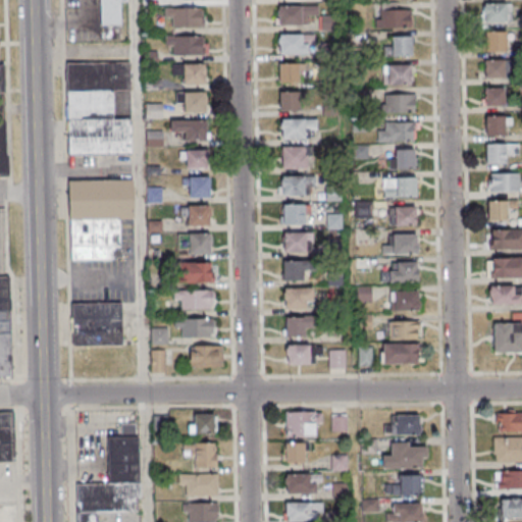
[(100,0),(101,25),(127,25),(127,3),(120,3),(119,0),(100,0)]
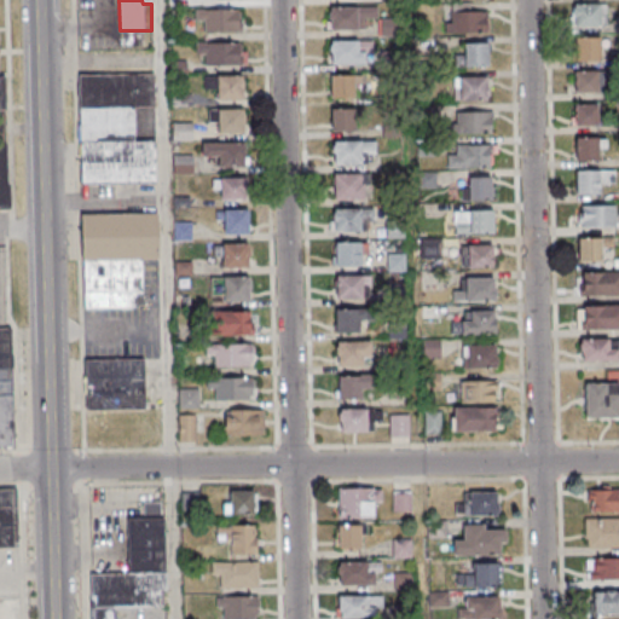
[(607,29),(607,5),(571,5),(571,29),(607,29)]
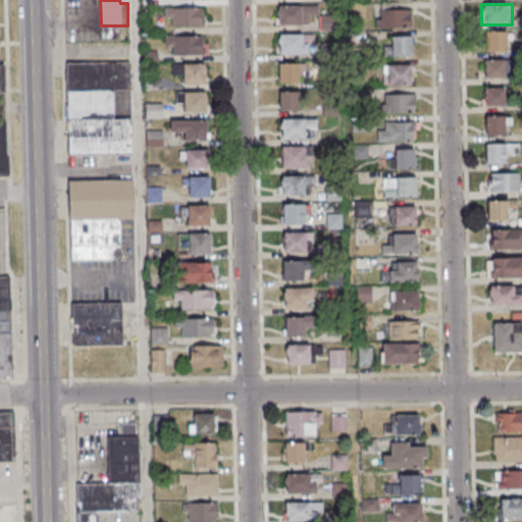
[(277,5),(277,25),(306,25),(306,14),(317,14),(317,5),(277,5)]
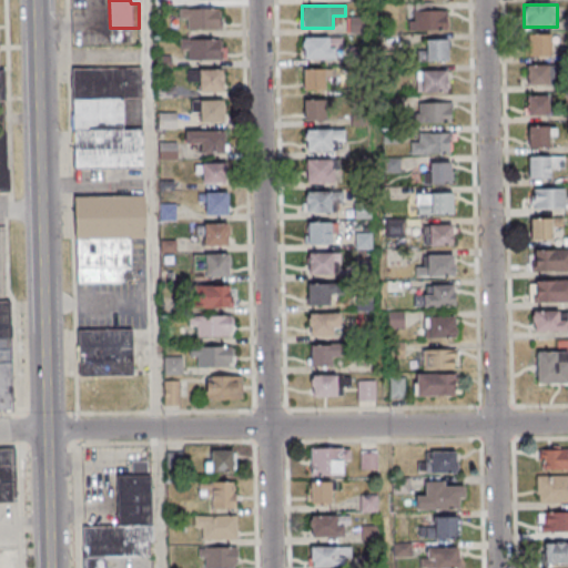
[(185,29),(222,29),(222,8),(185,8),(185,29)]
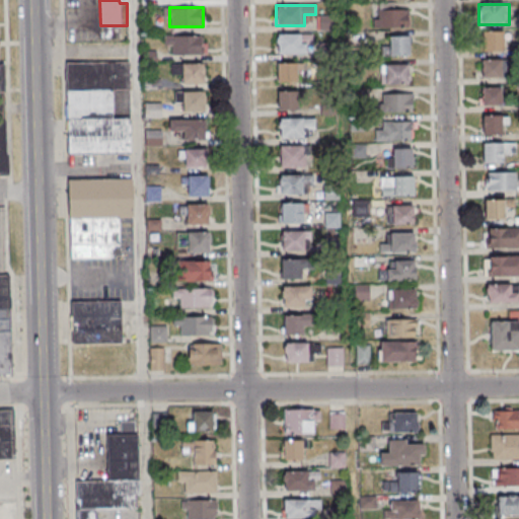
[(408,9),(373,9),(373,27),(408,27),(408,9)]
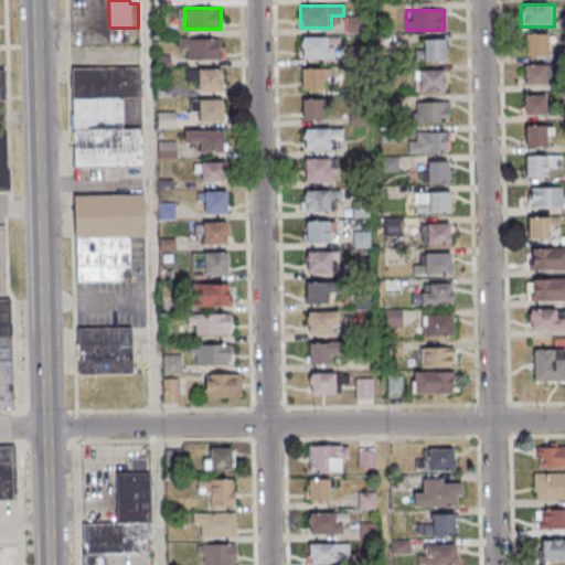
[(548,34),(522,34),(522,56),(548,56),(548,34)]
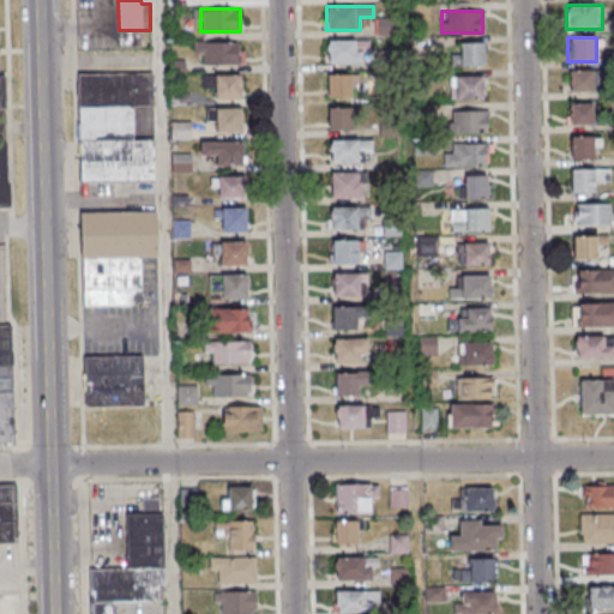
[(369,40),(327,40),(327,64),(369,64),(369,40)]
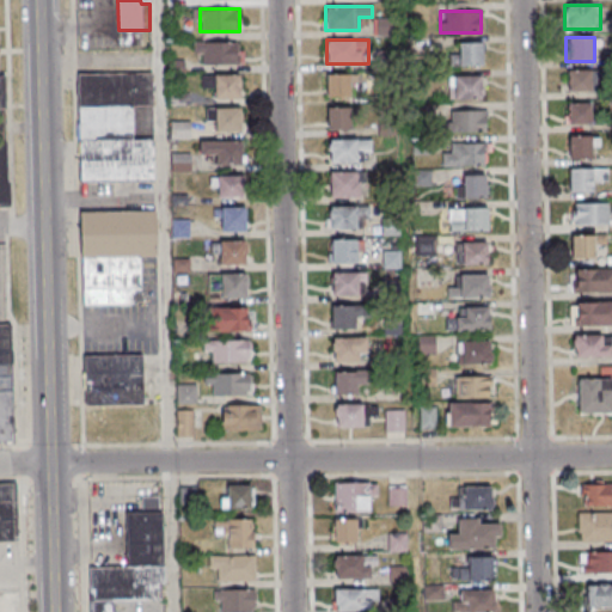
[(238,65),(238,42),(195,42),(195,65),(238,65)]
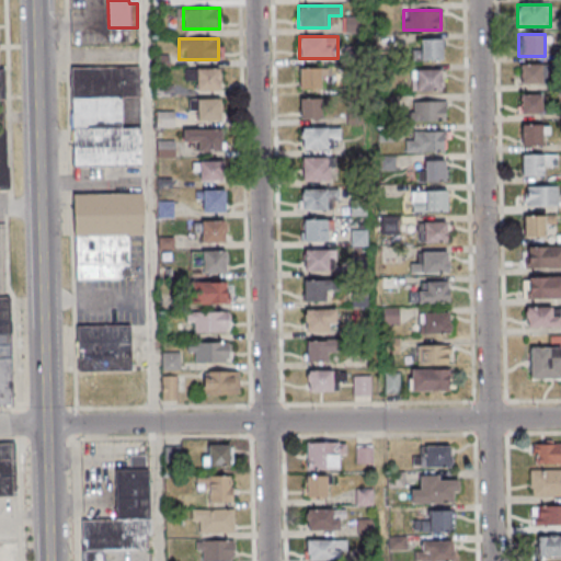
[(443,38),(421,38),(421,60),(443,60),(443,38)]
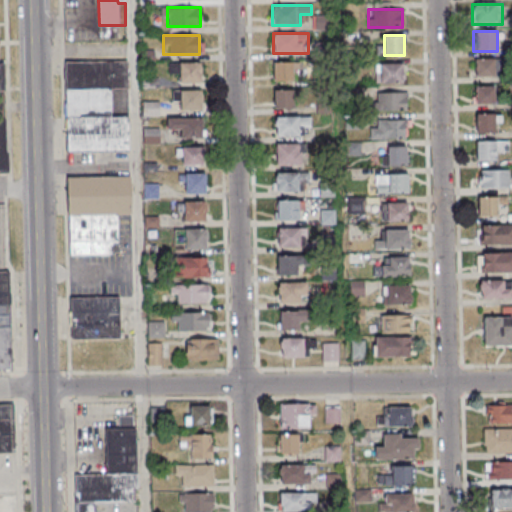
[(64,60),(66,151),(128,150),(128,116),(110,117),(109,88),(128,87),(127,59),(64,60)]
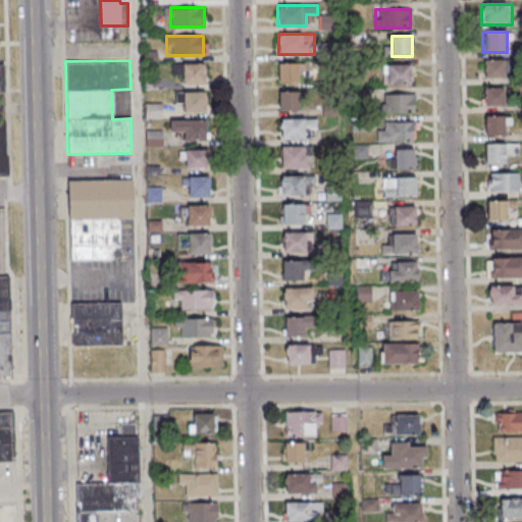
[(505,79),(505,60),(484,60),(484,79),(505,79)]
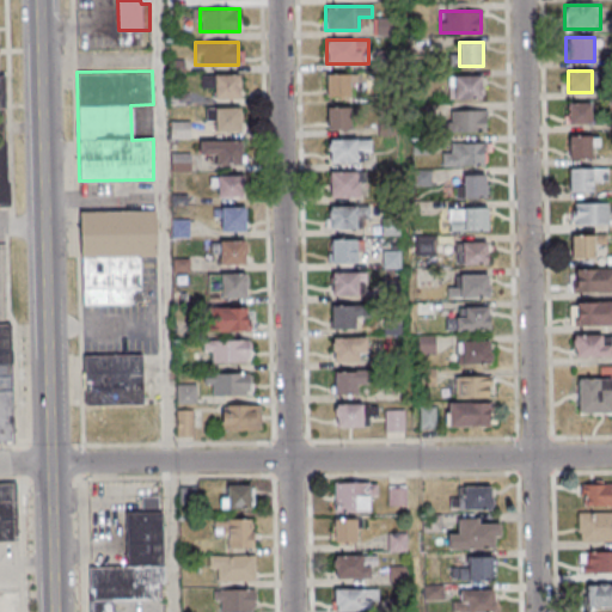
[(240,74),(214,74),(214,97),(240,97),(240,74)]
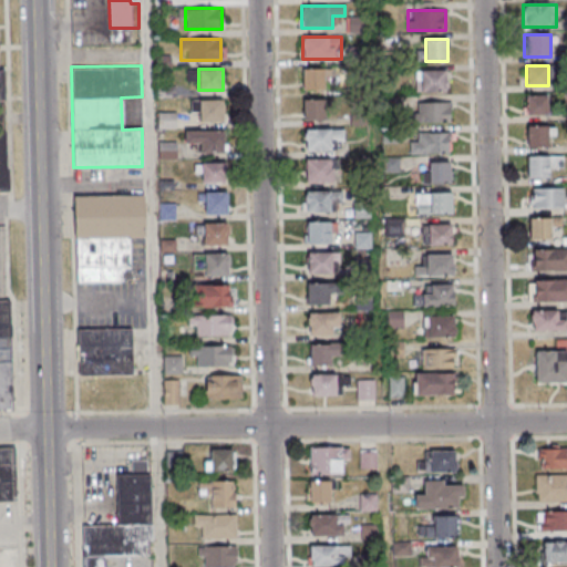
[(326,69),(302,69),(302,89),(326,89),(326,69)]
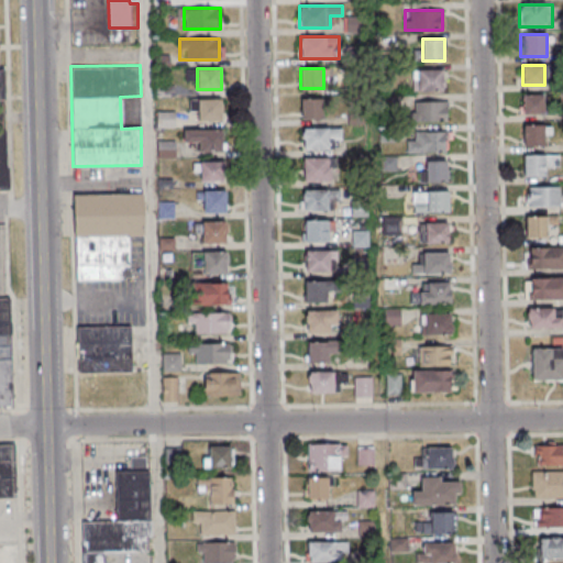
[(444,70),(412,70),(412,91),(444,91),(444,70)]
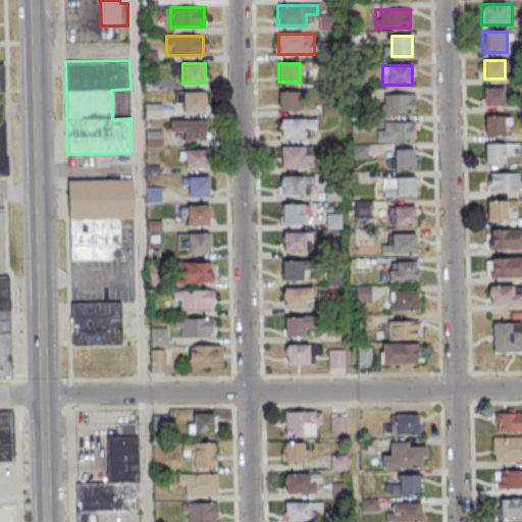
[(484,88),(484,106),(505,106),(505,88),(484,88)]
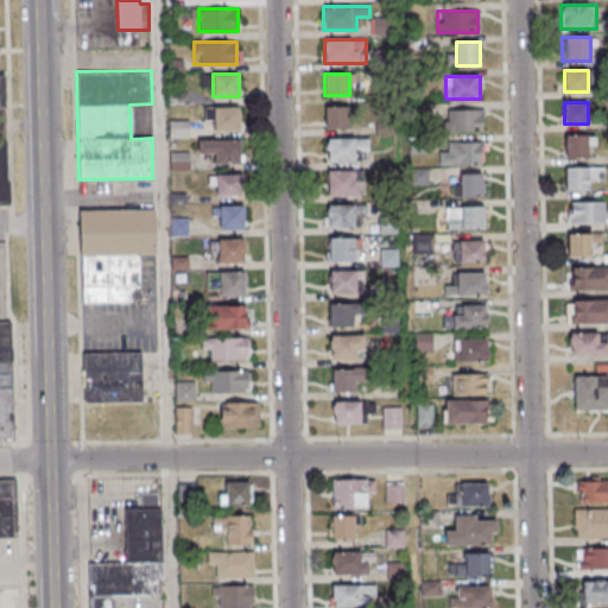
[(349,106),(327,106),(327,128),(349,128),(349,106)]
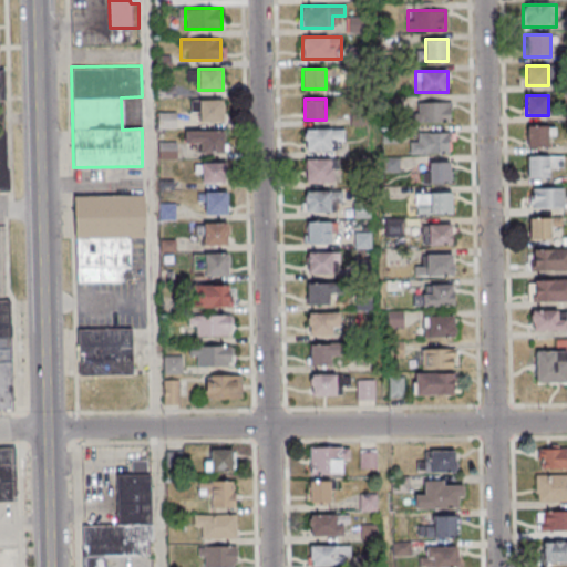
[(193,112),(200,112),(200,122),(223,122),(223,100),(193,100),(193,112)]
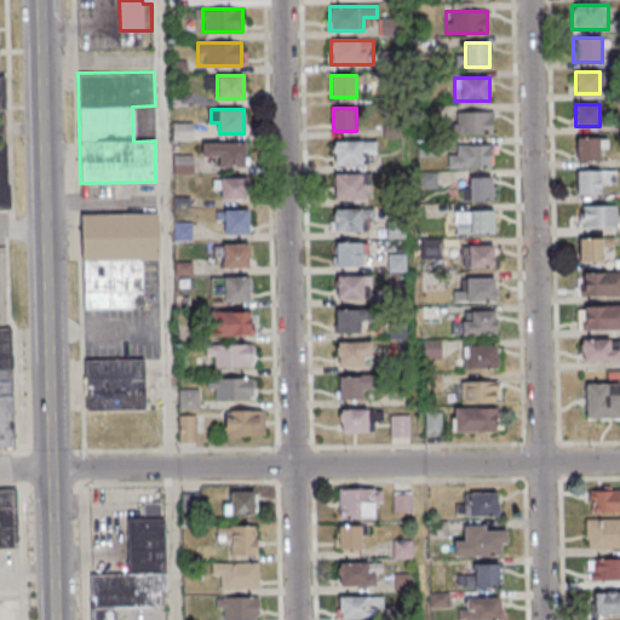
[(461,113),(461,135),(493,135),(493,113),(461,113)]
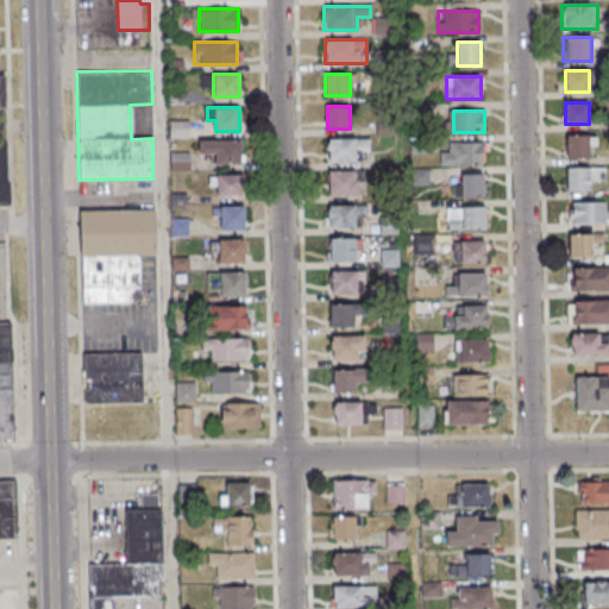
[(565,136),(565,157),(589,157),(589,148),(596,148),(596,136),(565,136)]
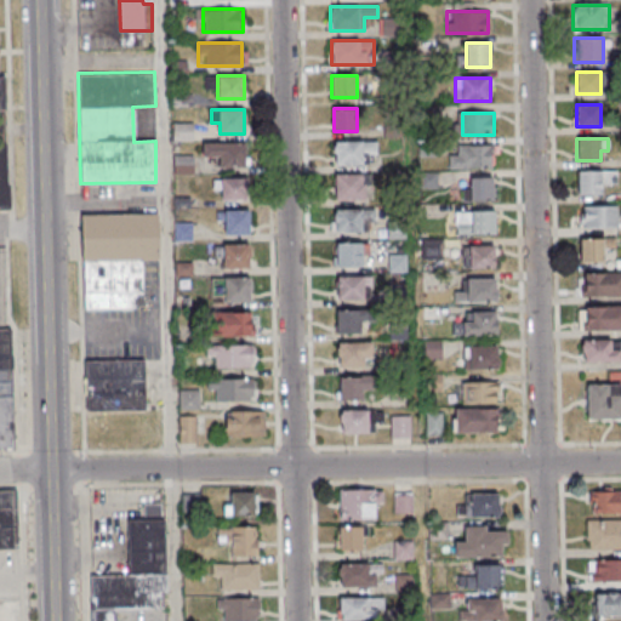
[(363,142),(335,142),(335,164),(363,165),(363,142)]
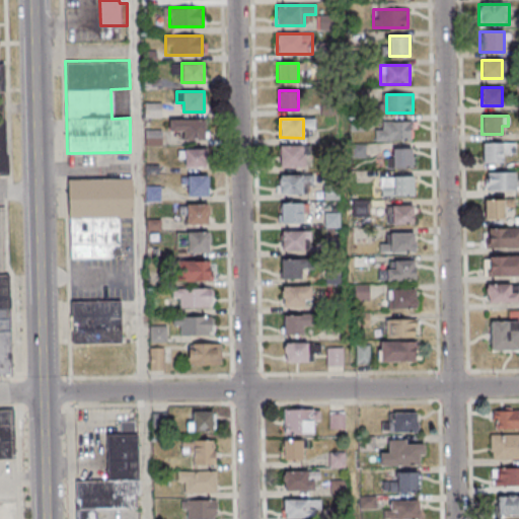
[(170,131),(183,131),(183,141),(206,141),(206,120),(170,120),(170,131)]
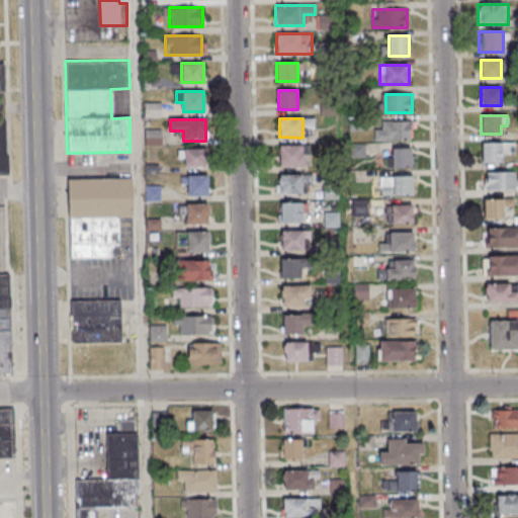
[(411,122),(381,122),(381,131),(375,131),(375,140),(411,140),(411,122)]
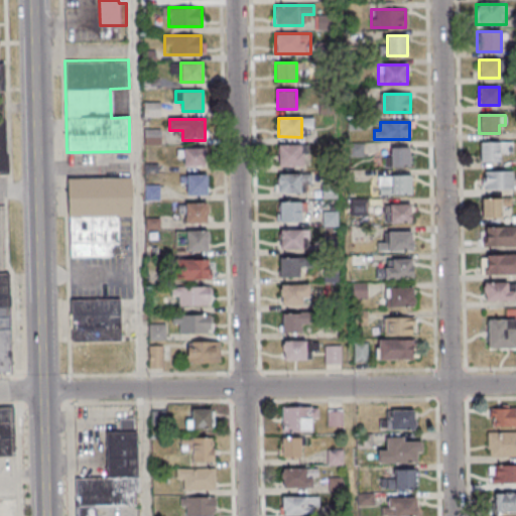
[(480,161),(501,161),(501,152),(512,152),(512,142),(480,142),(480,161)]
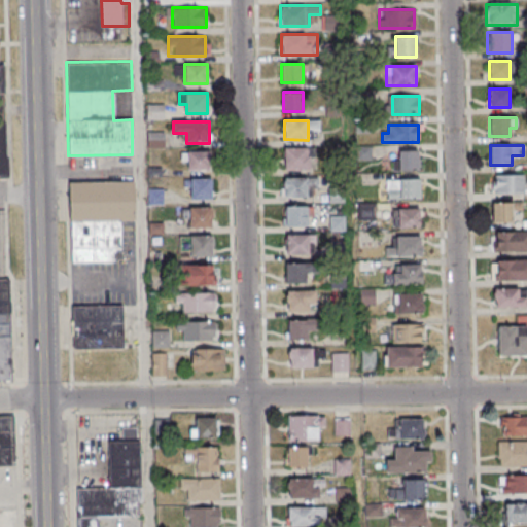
[(284,169),(311,169),(311,148),(284,148),(284,169)]
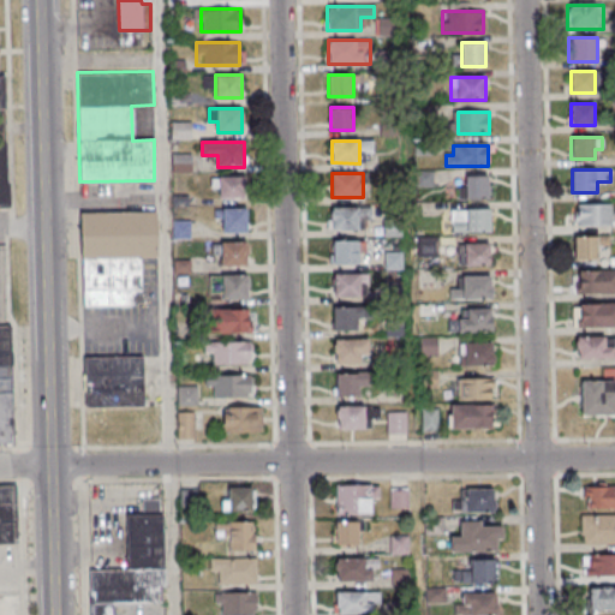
[(489,199),(489,177),(459,177),(459,199),(489,199)]
